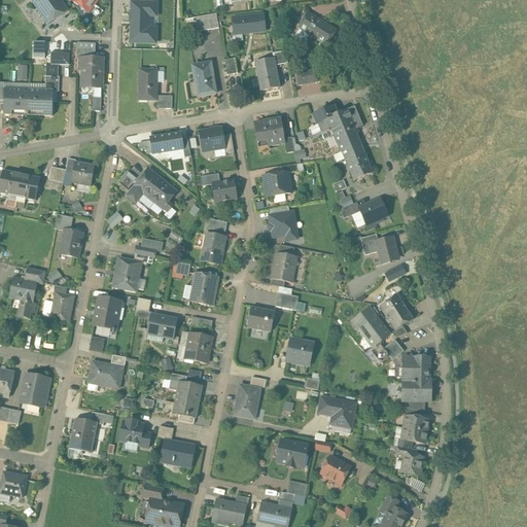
[(34,0),(32,2),(39,12),(57,0),(34,0)]
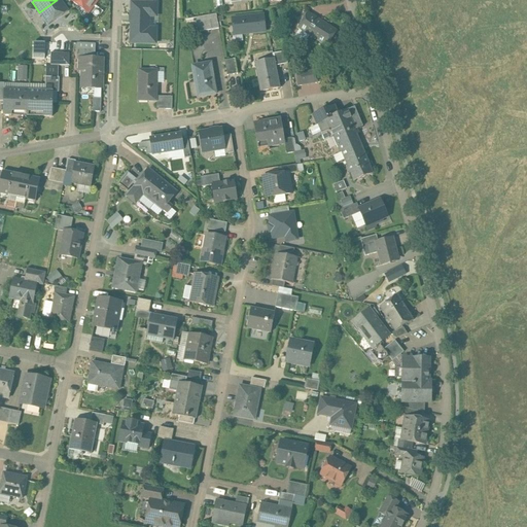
[(60,0),(57,0),(39,12),(48,25),(68,11),(60,0)]
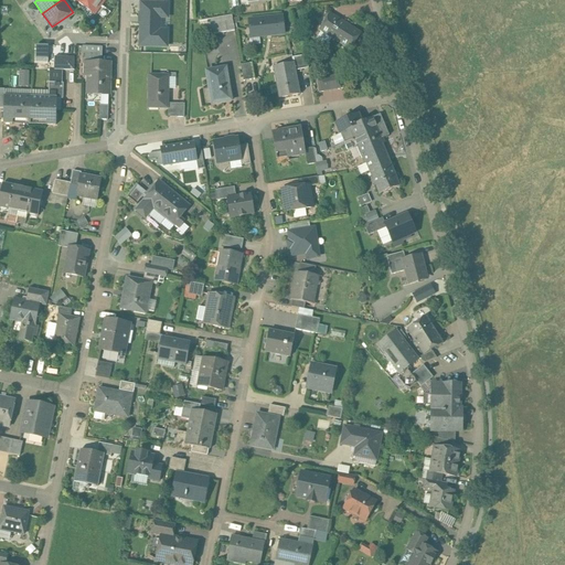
[(104,0),(75,0),(95,14),(104,0)]
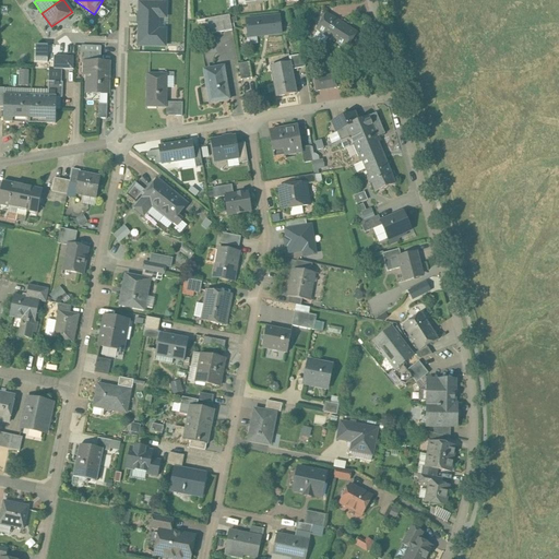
[(162,0),(147,0),(140,9),(149,18),(164,1),(162,0)]
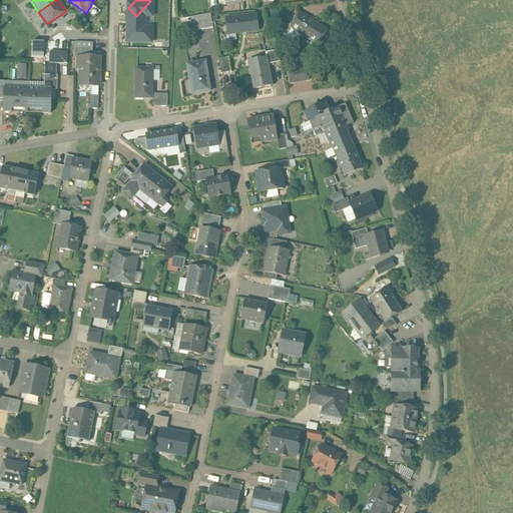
[(150,1),(136,16),(145,25),(159,10),(150,1)]
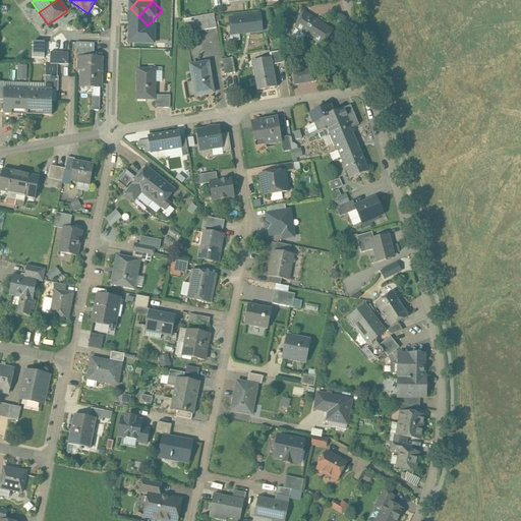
[(42,19),(35,10),(29,14),(36,24),(42,19)]
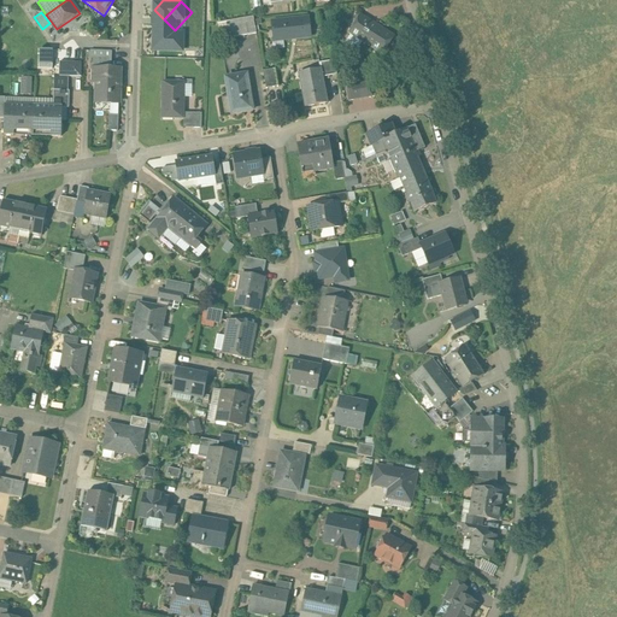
[(393,36),(360,15),(348,33),(382,54),(393,36)]
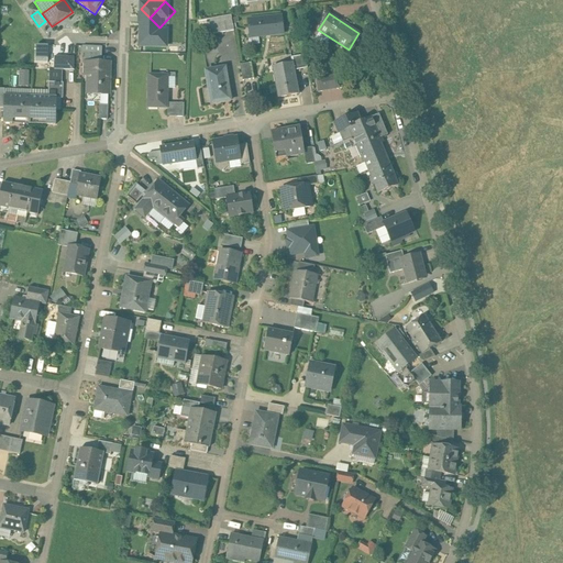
[(231,17),(210,20),(211,34),(234,31),(231,17)]
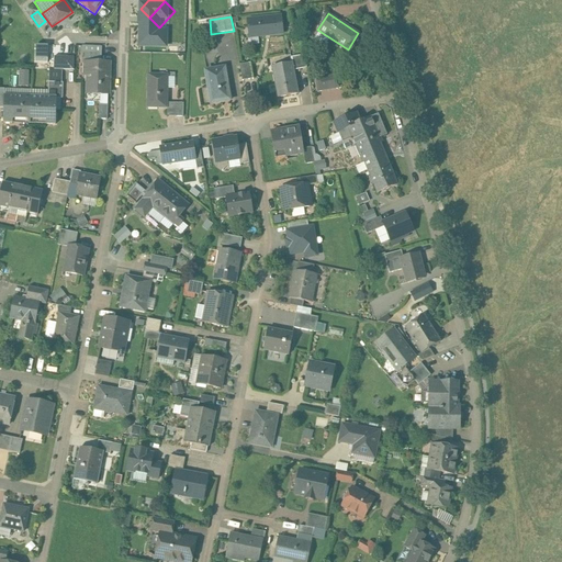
[(281,17),(248,20),(249,37),(283,34),(281,17)]
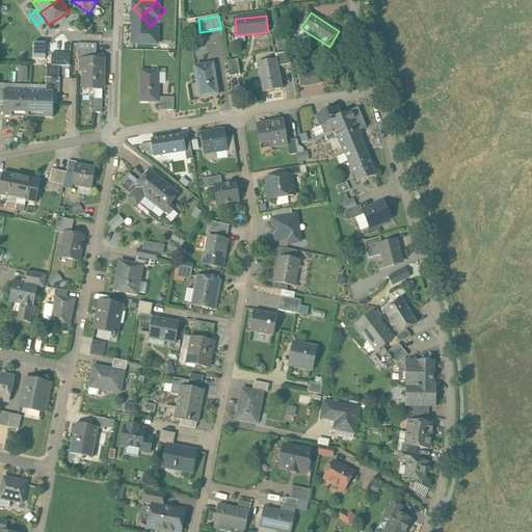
[(97,50),(78,50),(77,60),(79,60),(79,59),(96,59),(97,50)]
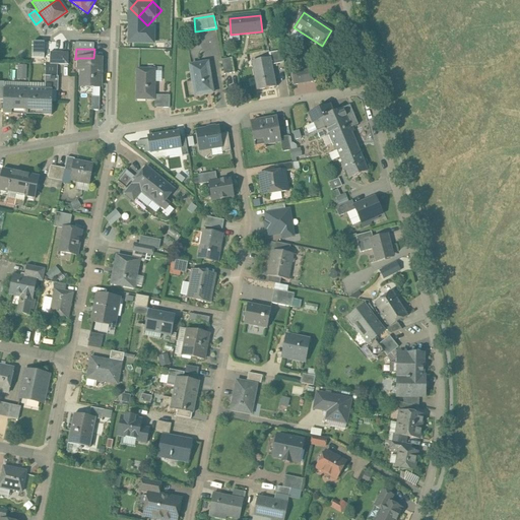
[(282,51),(269,54),(270,58),(271,58),(272,65),(284,63),(282,51)]
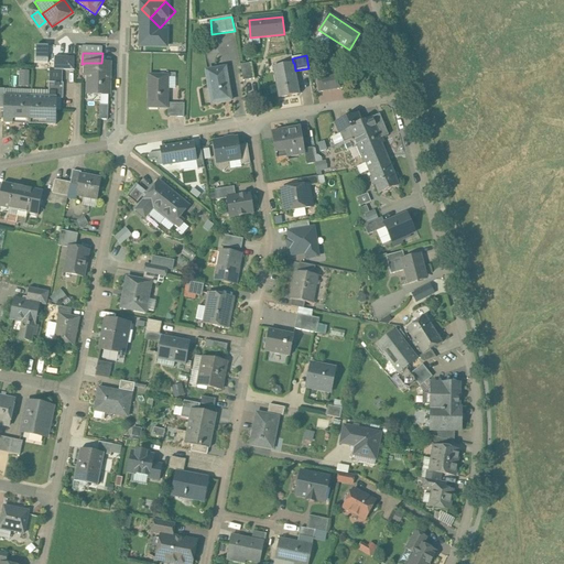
[(75,69),(75,57),(54,57),(54,69),(75,69)]
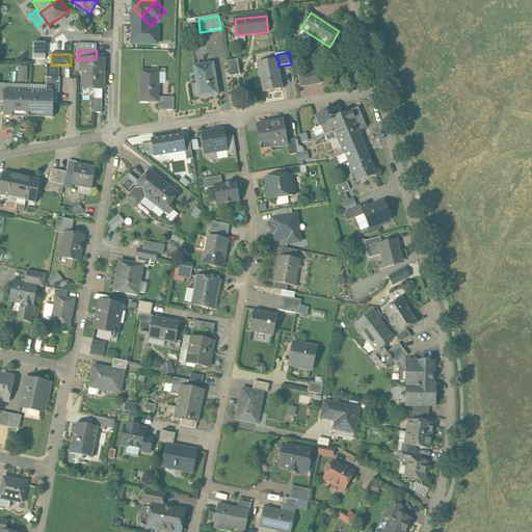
[(96,59),(79,59),(79,60),(79,71),(83,71),(83,89),(103,89),(103,59),(96,59)]
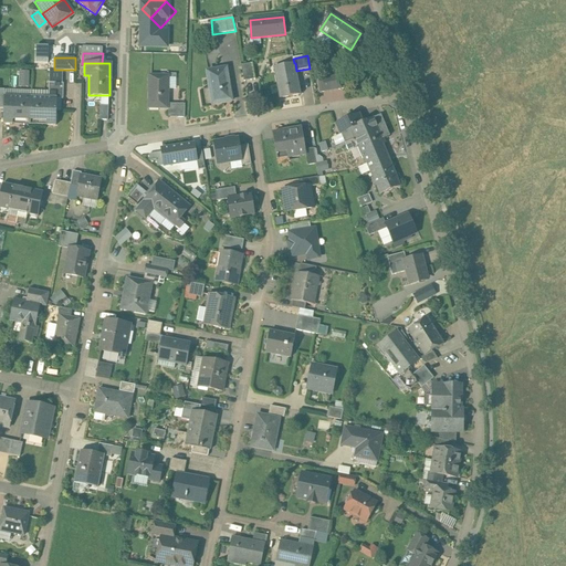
[(253,63),(241,65),(244,82),(255,80),(253,63)]
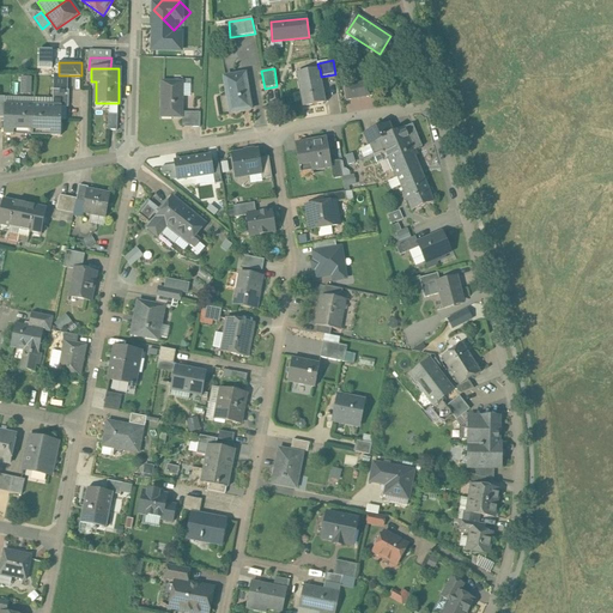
[(319,68),(297,73),(303,107),(326,103),(321,77),(320,68),(319,68)]
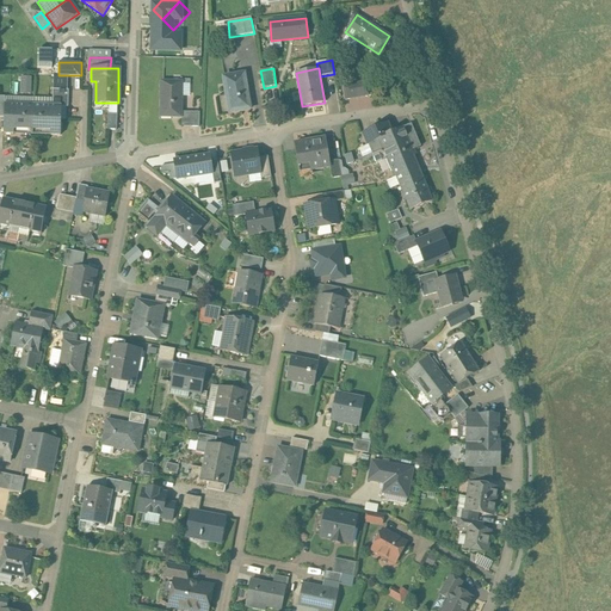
[(245,73),(223,78),(229,113),(251,109),(245,73)]
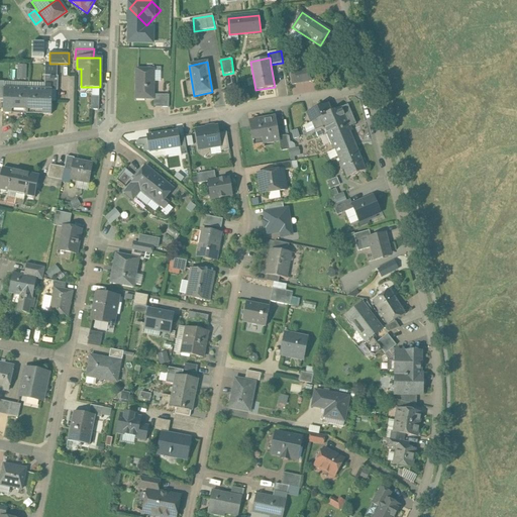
[(17,64),(17,78),(26,78),(26,64),(17,64)]
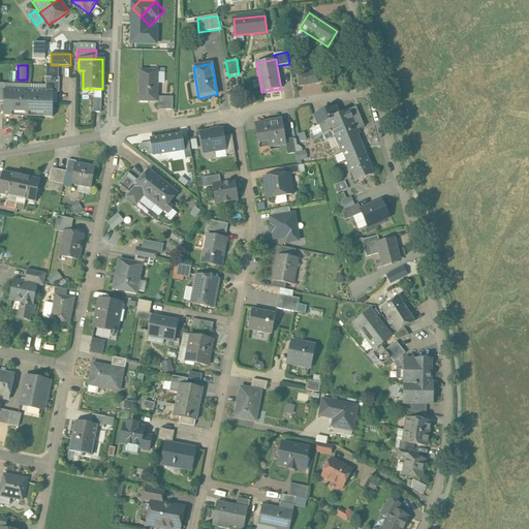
[(47,78),(57,78),(58,66),(47,66),(47,78)]
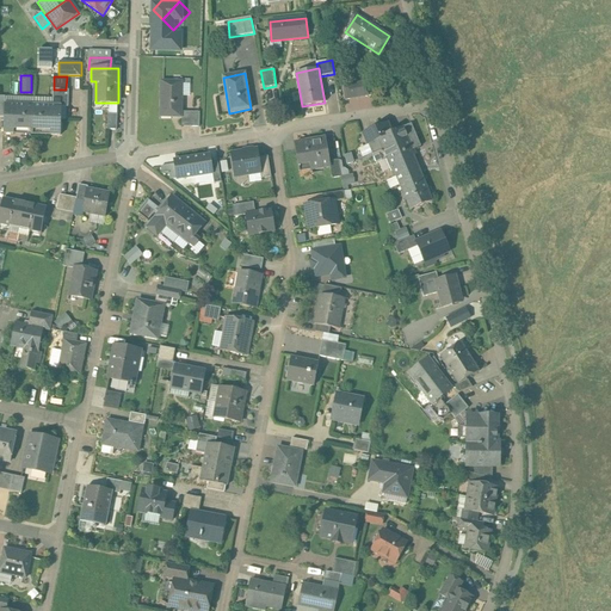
[(183,82),(161,81),(160,117),(181,118),(181,112),(183,82)]
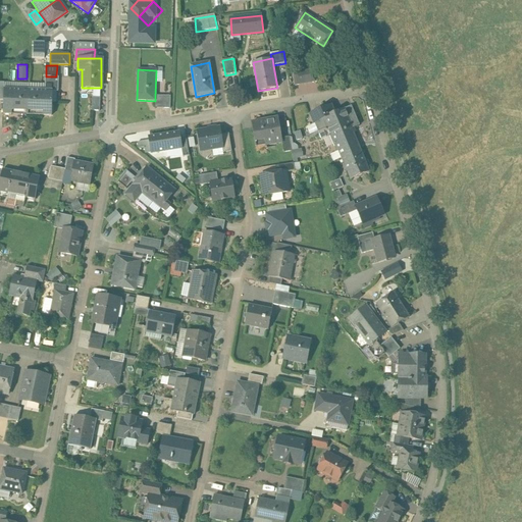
[(314,69),(294,73),(296,86),(316,82),(314,69)]
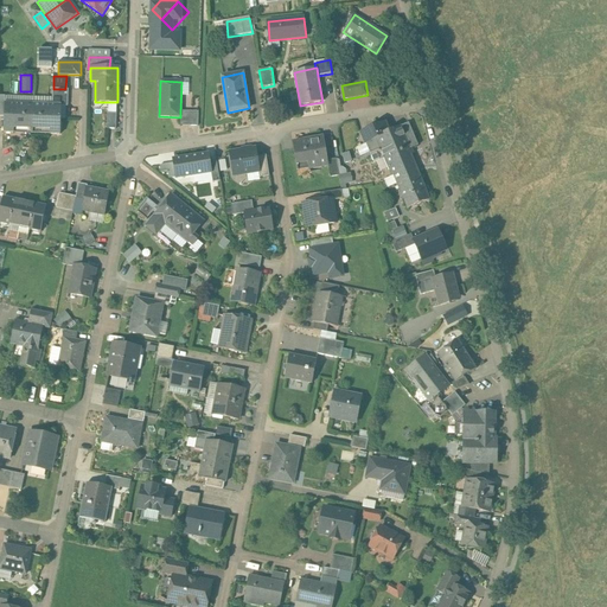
[(69,97),(52,97),(52,106),(62,106),(62,107),(69,107),(69,97)]
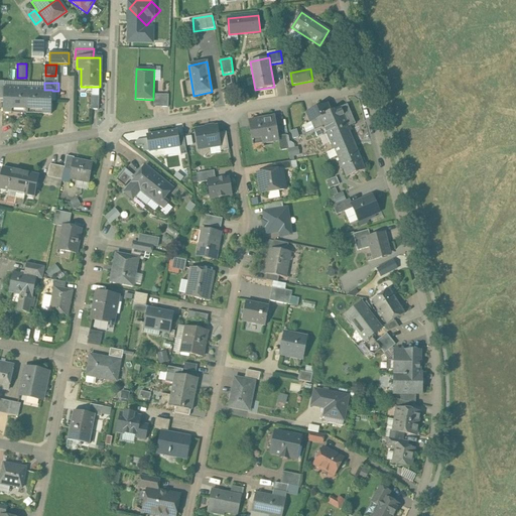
[(5,88),(4,88),(4,100),(3,112),(27,113),(28,89),(5,88)]
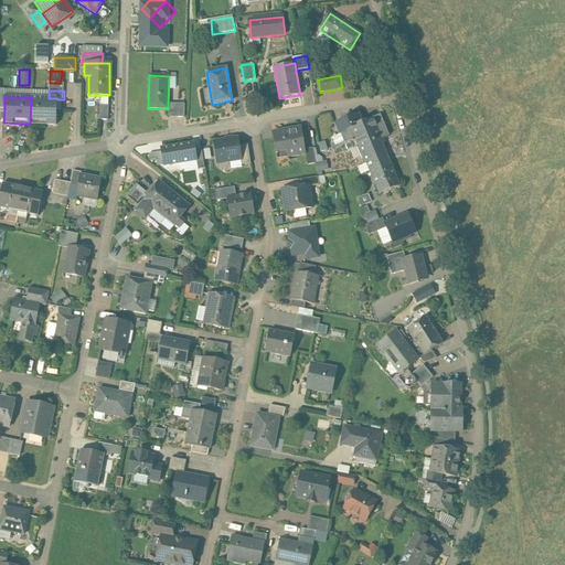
[(49,98),(31,97),(30,124),(56,124),(57,99),(57,98),(49,98)]
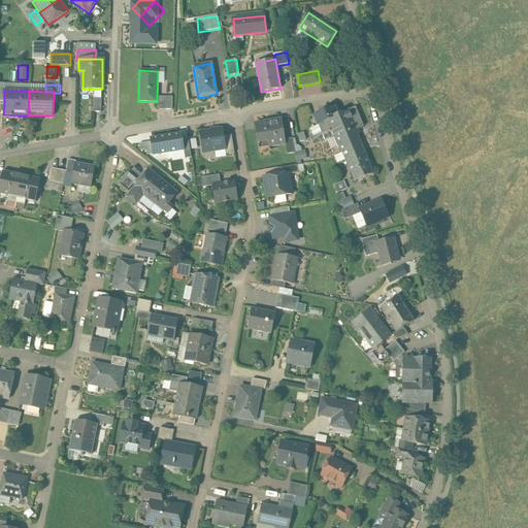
[(165,97),(164,110),(172,110),(172,97),(165,97)]
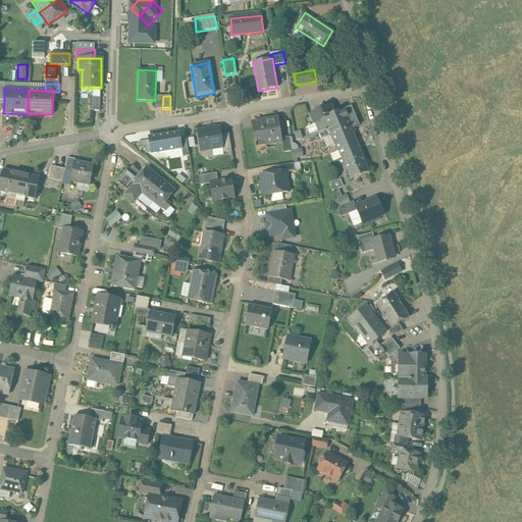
[(101,98),(92,97),(92,111),(100,111),(101,98)]
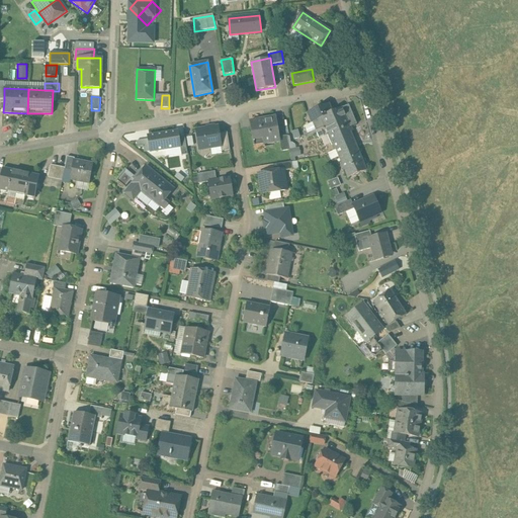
[(328,105),(309,113),(316,132),(324,127),(345,118),(346,119),(353,116),(349,105),(331,112),(328,105)]
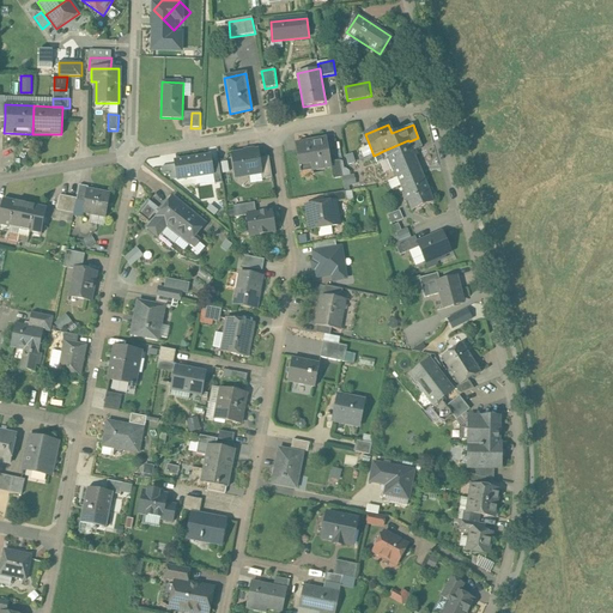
[(327,138),(296,144),(301,173),(332,167),(332,162),(327,138)]
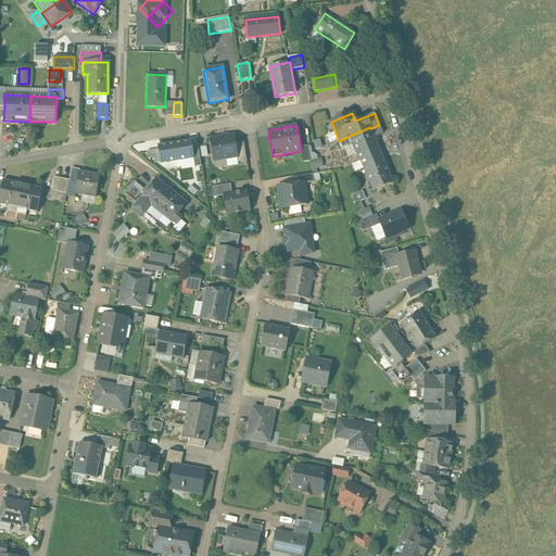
[(370,127),(348,137),(356,155),(357,155),(361,162),(381,152),(375,137),(382,134),(379,125),(371,128),(370,127)]
